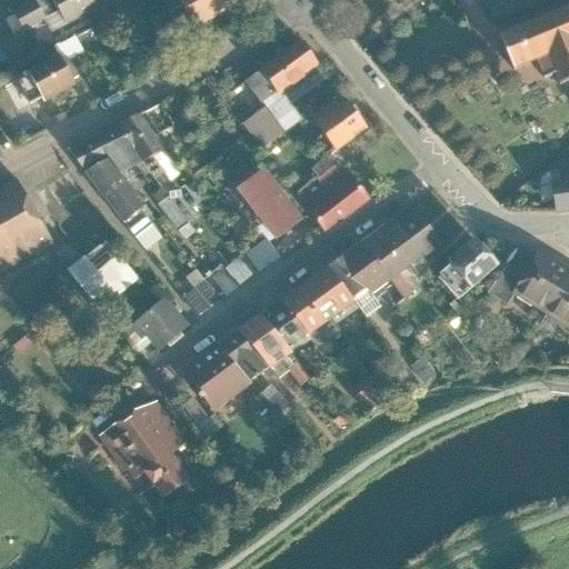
[(102,0),(56,0),(68,22),(105,3),(102,0)]
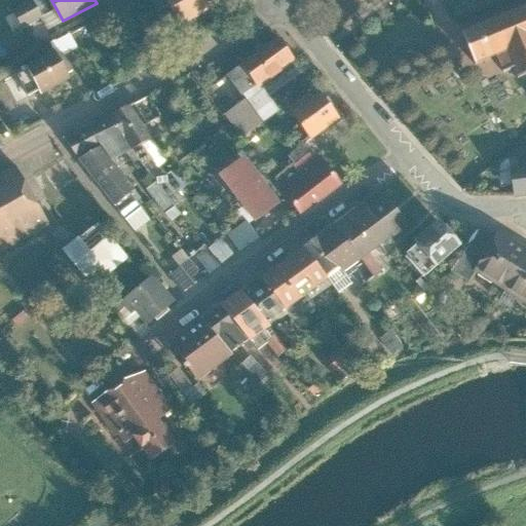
[(171,5),(180,22),(215,3),(213,0),(152,0),(153,0),(158,11),(171,5)]
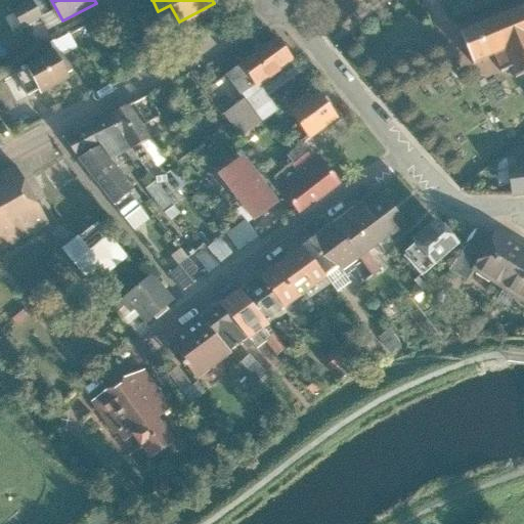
[(33,1),(14,11),(22,26),(40,16),(33,1)]
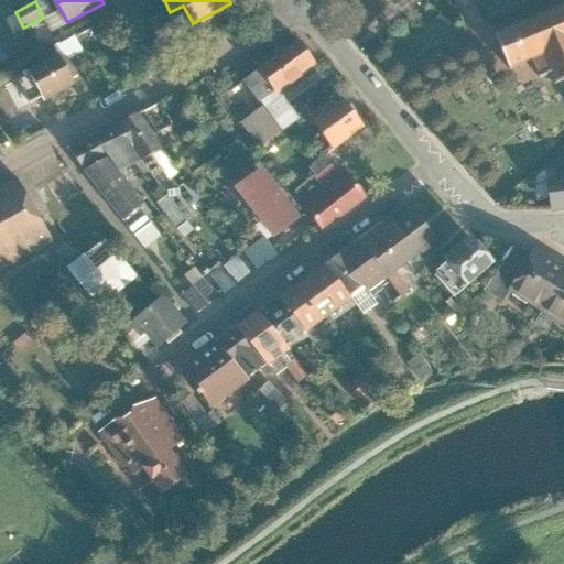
[(563,6),(492,35),(510,71),(530,62),(539,77),(549,73),(553,83),(563,76),(563,6)]
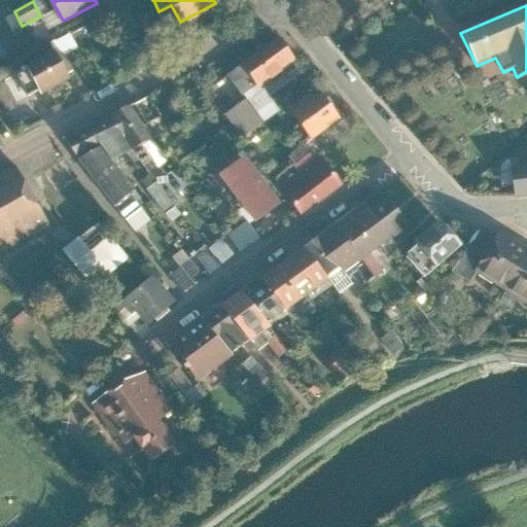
[(244,95),(293,60),(278,39),(230,74),(244,95)]
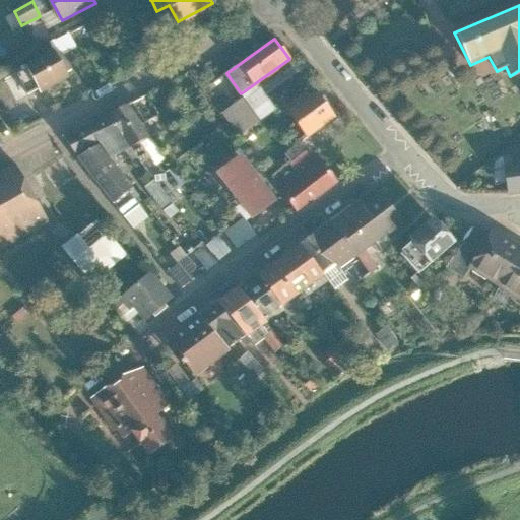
[(54,50),(26,65),(39,87),(42,92),(69,77),(54,50)]
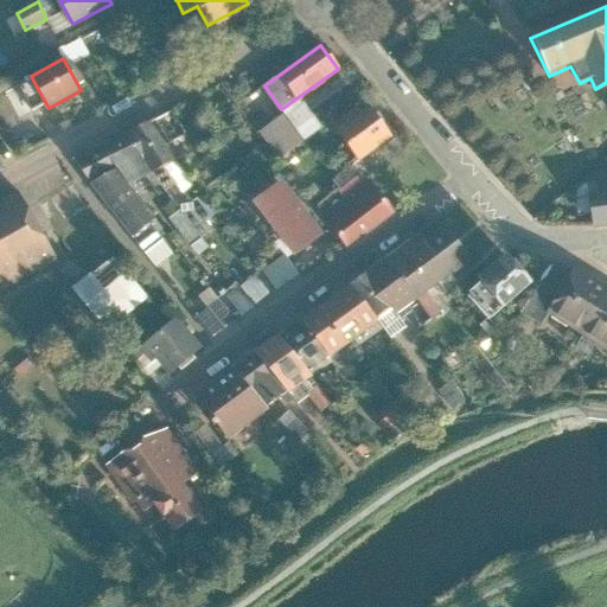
[(45,102),(31,76),(19,83),(33,108),(45,102)]
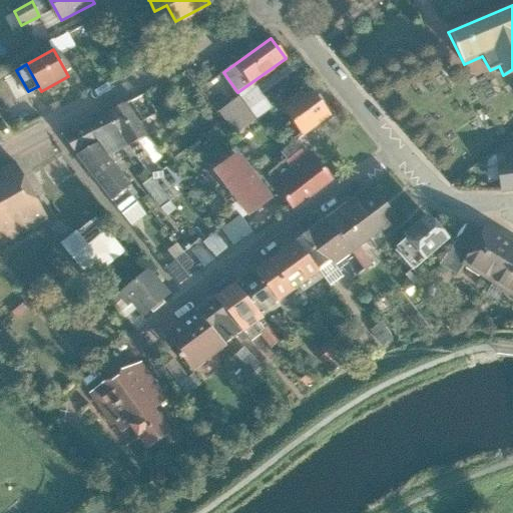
[(145,91),(125,102),(149,134),(168,124),(145,91)]
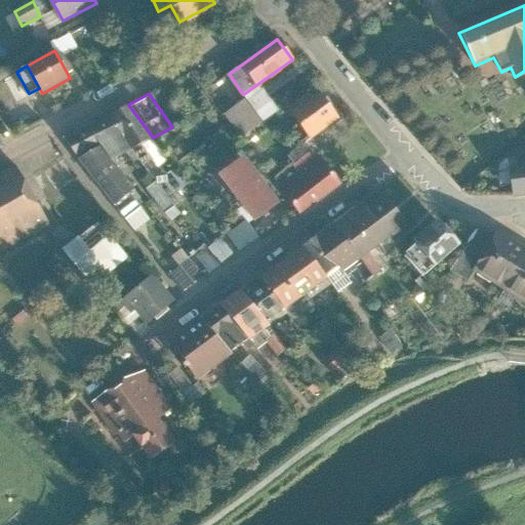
[(293,112),(310,136),(336,118),(320,93),(293,112)]
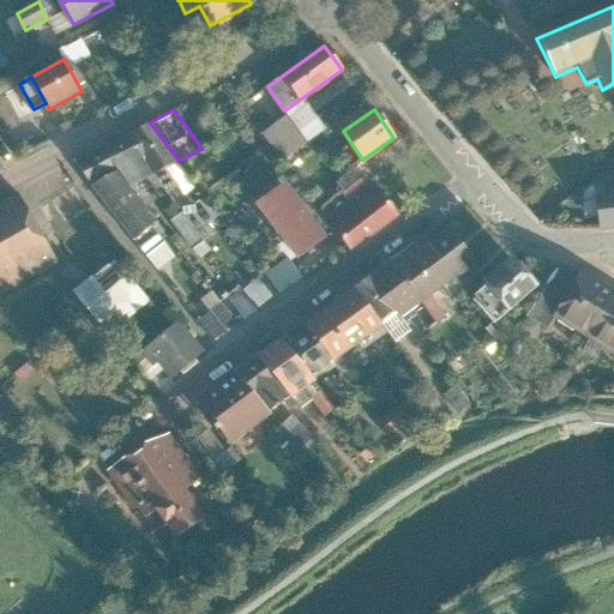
[(126,134),(155,175),(179,161),(150,122),(126,134)]
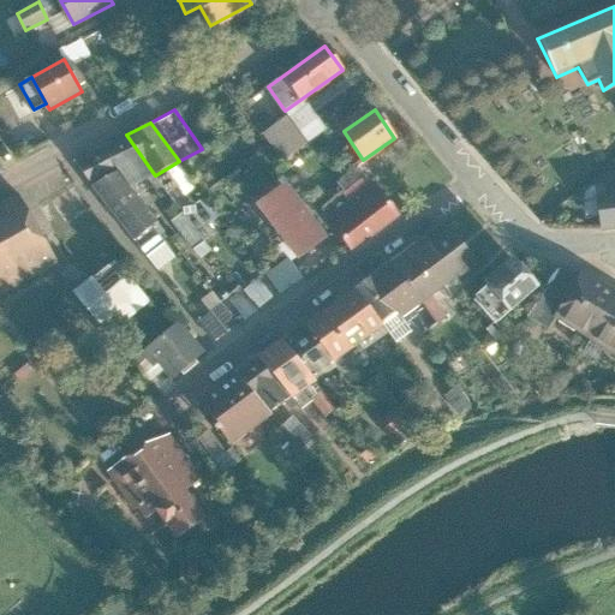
[(91,180),(115,166),(131,187),(155,175),(126,135),(101,148),(76,160),(91,180)]
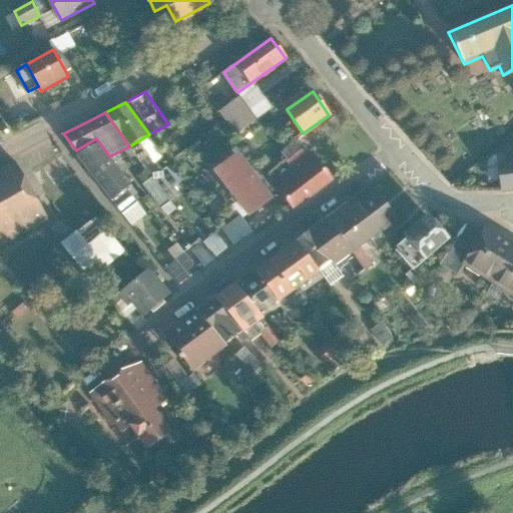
[(96,138),(76,150),(121,210),(138,197),(109,156),(96,138)]
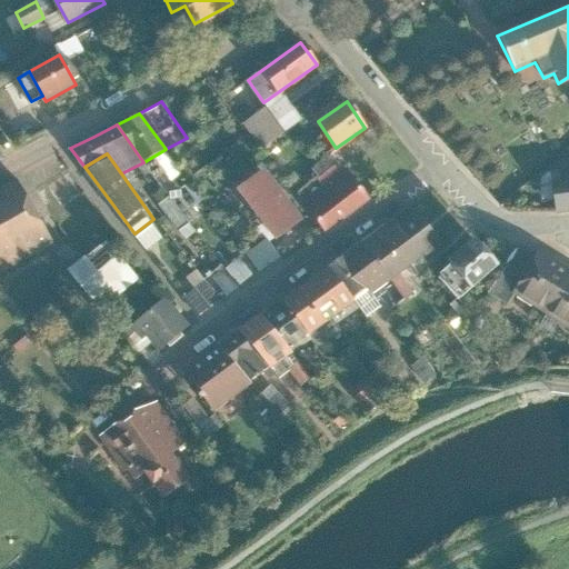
[(561,181),(550,181),(553,213),(568,210),(568,163),(560,166),(561,181)]
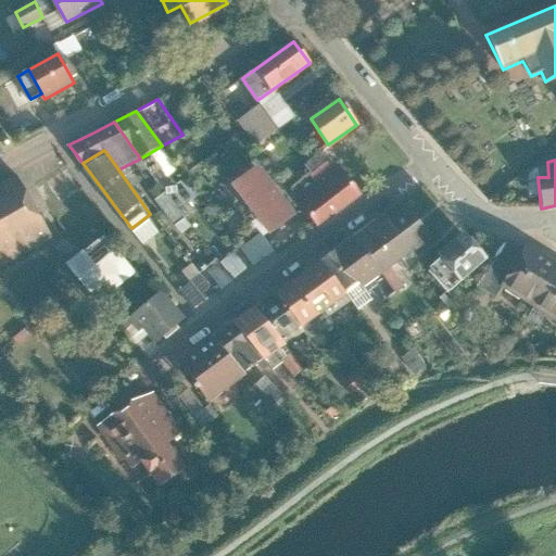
[(300,198),(319,224),(362,192),(341,166),(300,198)]
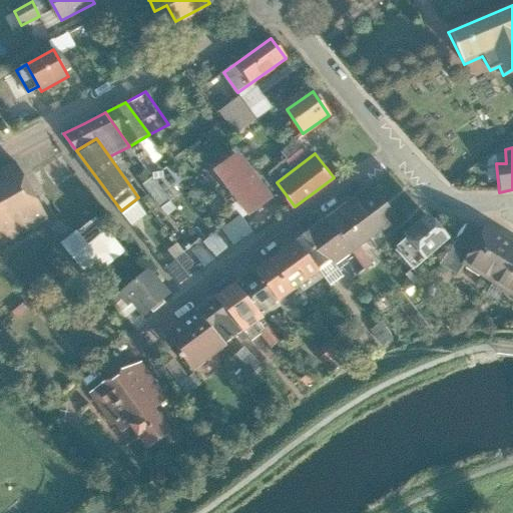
[(61,154),(43,167),(56,186),(74,173),(61,154)]
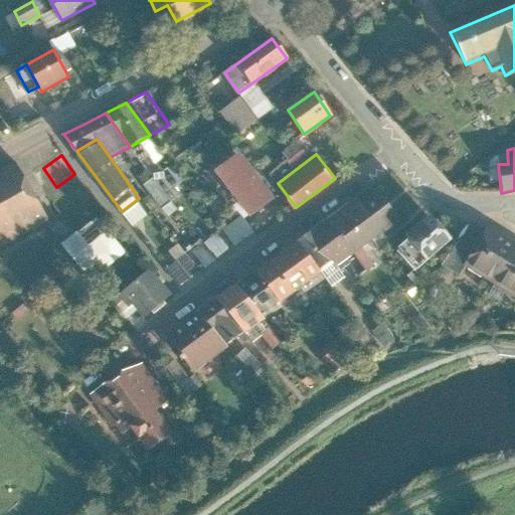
[(275,198),(241,155),(219,171),(252,215),(275,198)]
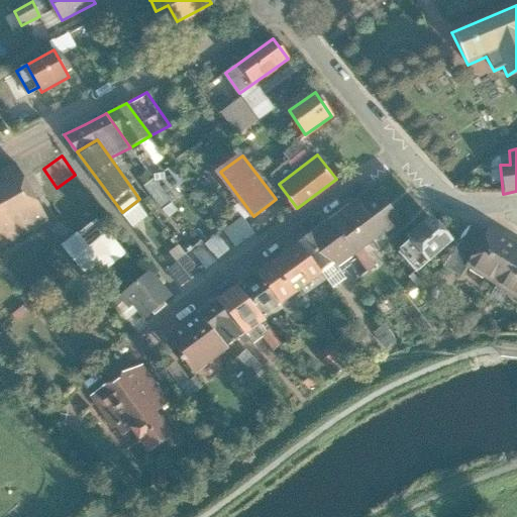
[(0,243),(44,218),(13,165),(0,172),(0,243)]
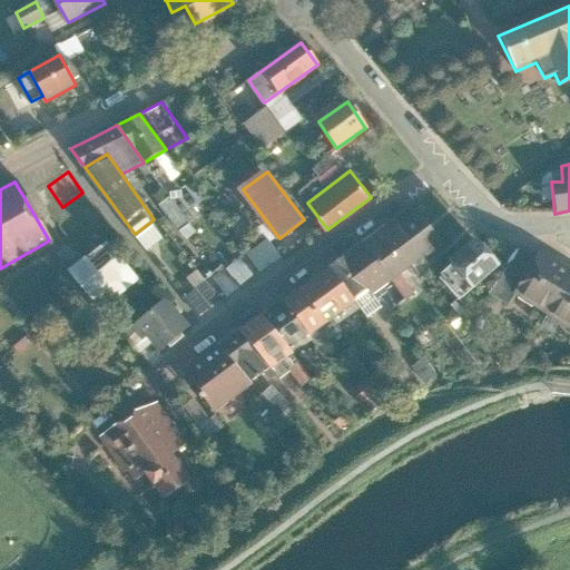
[(402,212),(383,227),(410,261),(443,234),(430,217),(418,200),(402,212)]
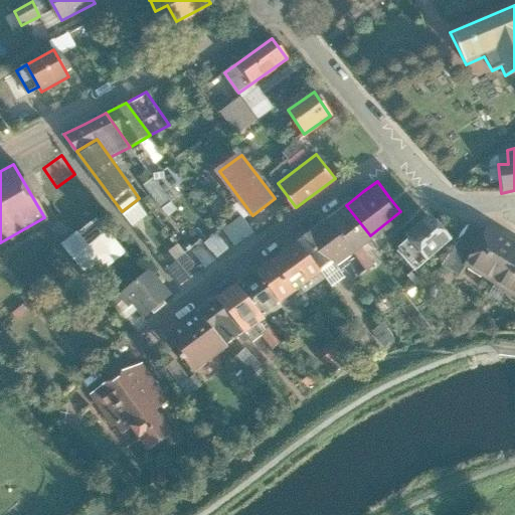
[(346,205),(323,223),(347,253),(370,235),(346,205)]
